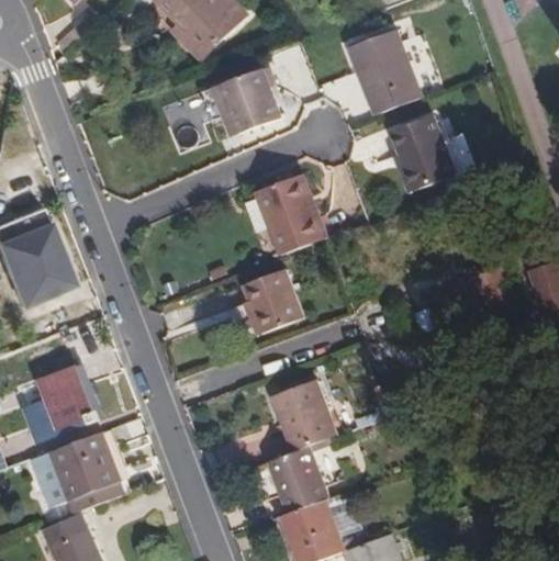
[(156,0),(155,1),(178,23),(170,31),(199,59),(245,15),(230,0),(156,0)]
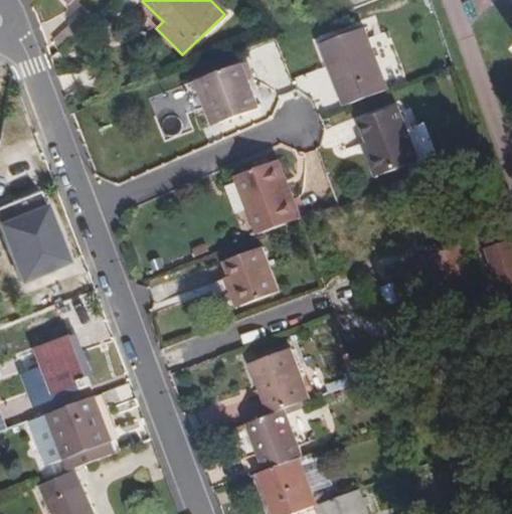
[(65,36),(69,42),(89,25),(83,19),(65,36)]
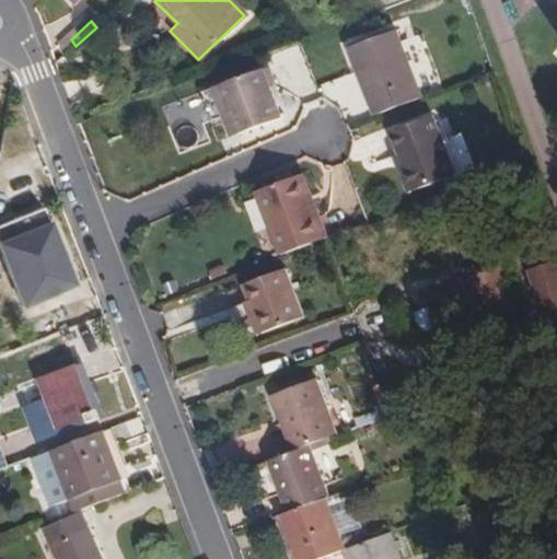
[(372,114),(420,95),(394,26),(346,45),(372,114)]
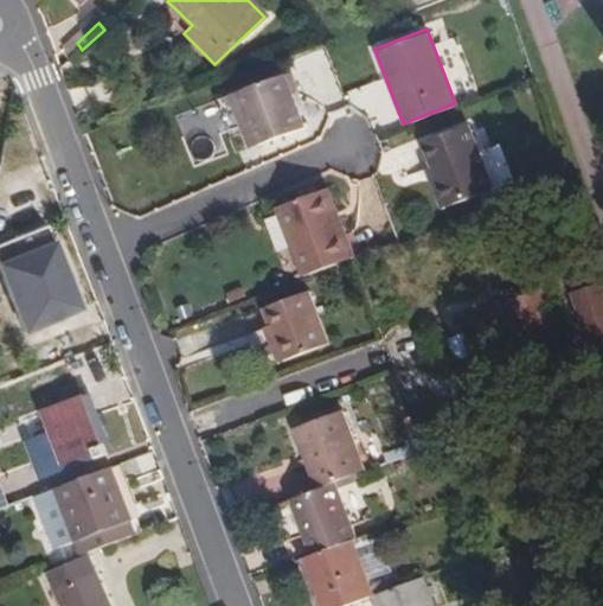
[(278,77),(213,101),(226,133),(247,126),(254,146),(299,128),(278,77)]
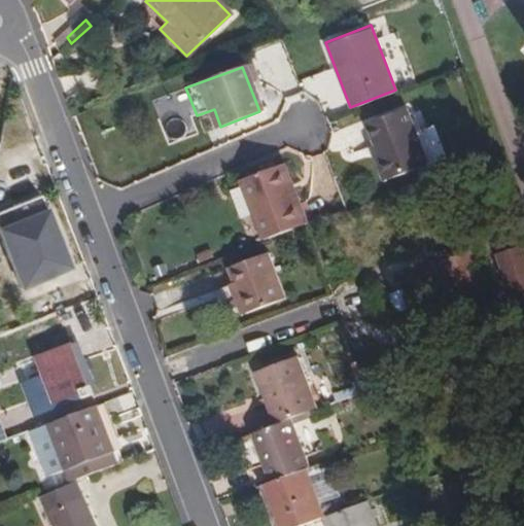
[(406,106),(368,120),(388,176),(426,162),(406,106)]
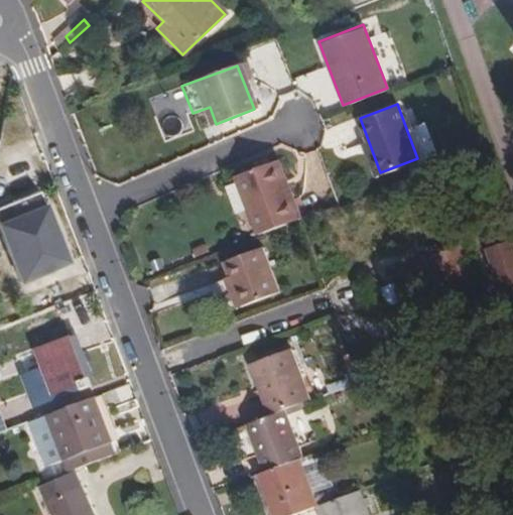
[(276,160),(270,162),(283,197),(288,195),(276,160)]
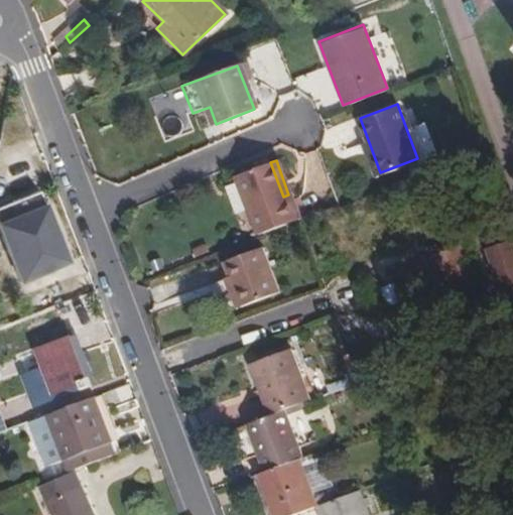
[(283,197),(270,162),(233,176),(255,236),(297,220),(299,220),(288,195),(283,197)]
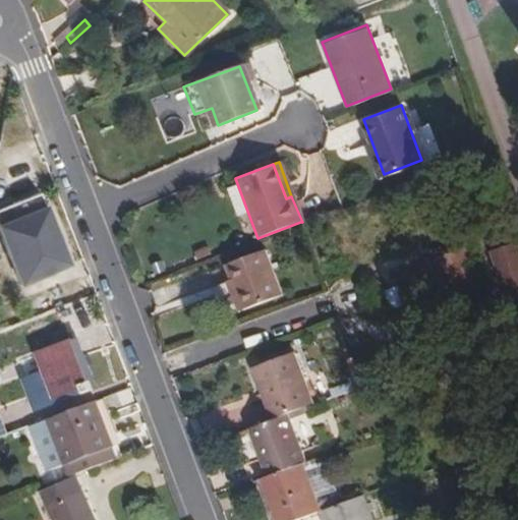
[(32,262),(59,250),(35,191),(0,205),(0,242),(17,283),(38,276),(32,262)]
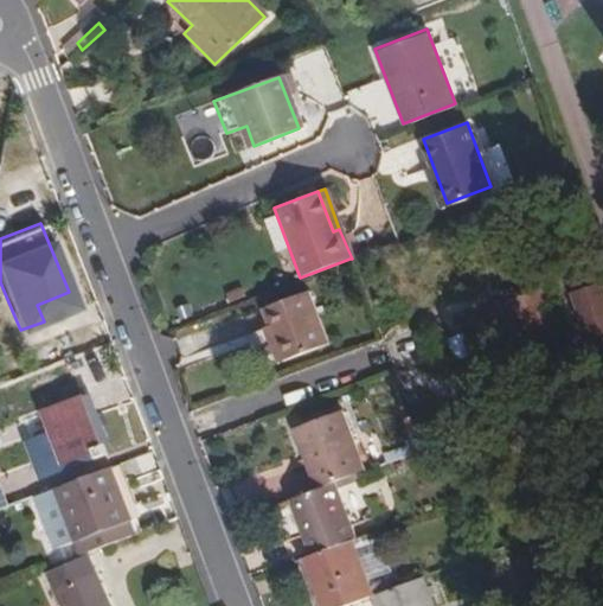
[(602,300),(596,280),(572,288),(589,335),(602,329),(602,300)]
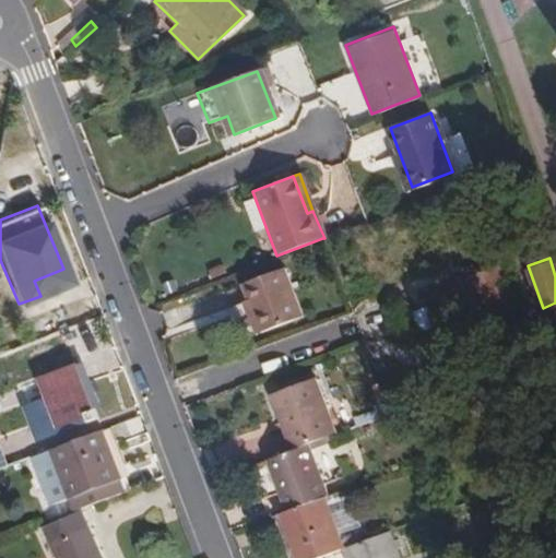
[(70,283),(63,269),(34,281),(40,296),(70,283)]
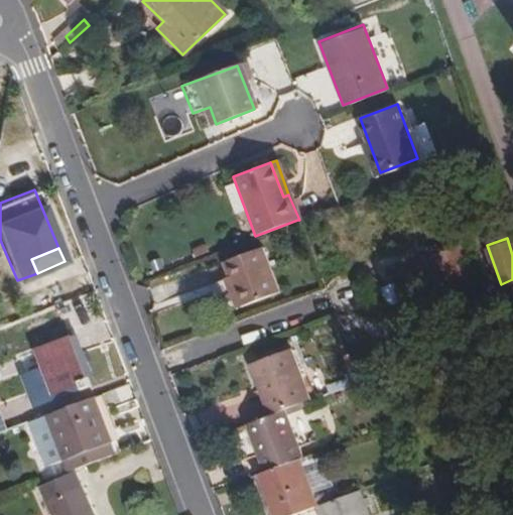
[(426,264),(456,253),(454,248),(424,259),(426,264)]
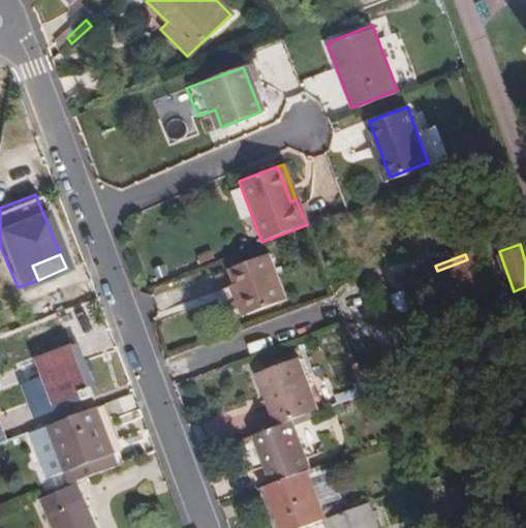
[(234,285),(245,316),(285,301),(269,255),(228,270),(234,285)]
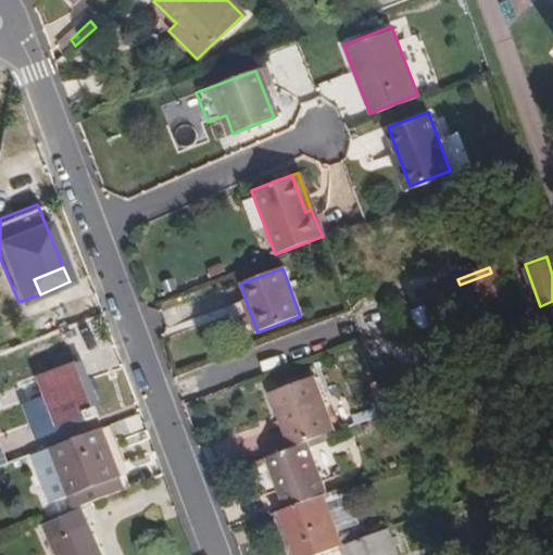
[(502,299),(491,273),(460,285),(469,311),(502,299)]
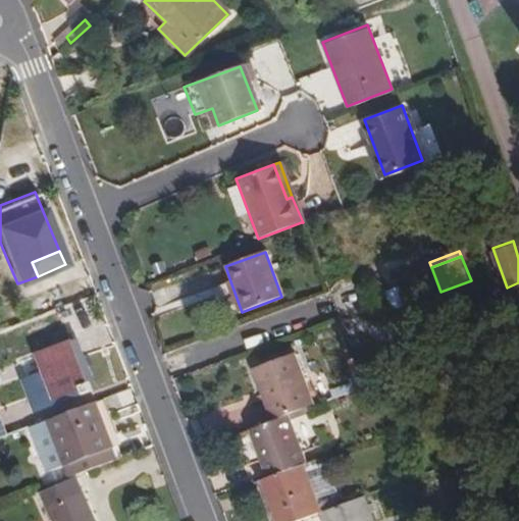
[(237,313),(242,312),(230,281),(226,282),(237,313)]
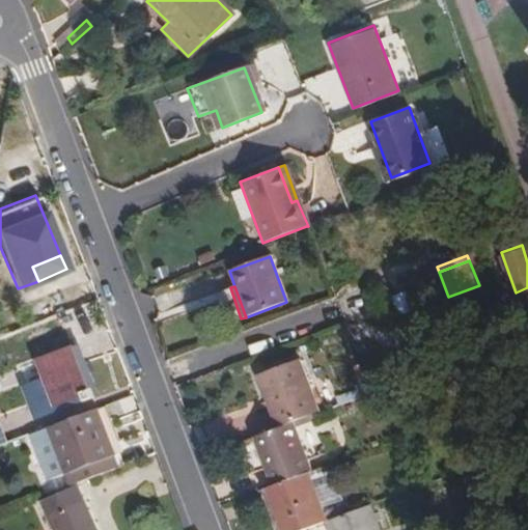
[(89,397),(71,345),(33,359),(44,389),(30,395),(36,412),(54,405),(57,414),(83,405),(82,400),(89,397)]
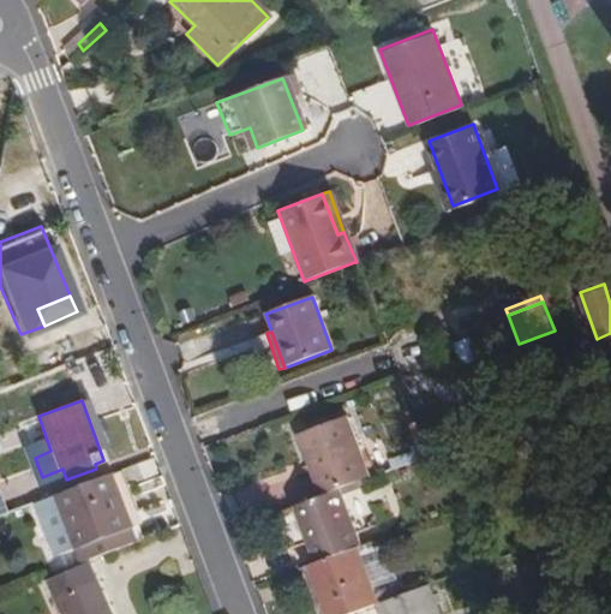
[(340,488),(369,477),(347,417),(299,435),(321,495),(340,488)]
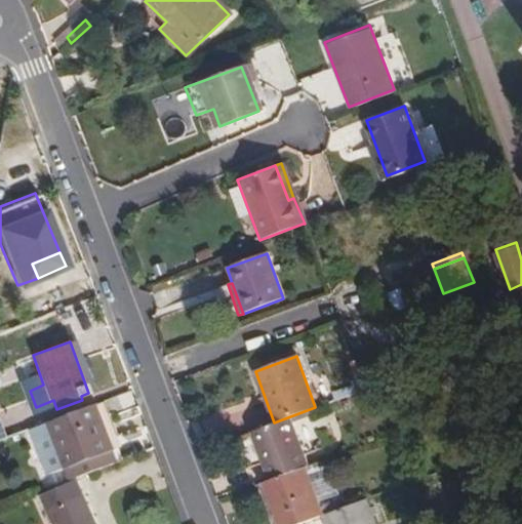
[(111,449),(93,403),(43,421),(62,469),(111,449)]
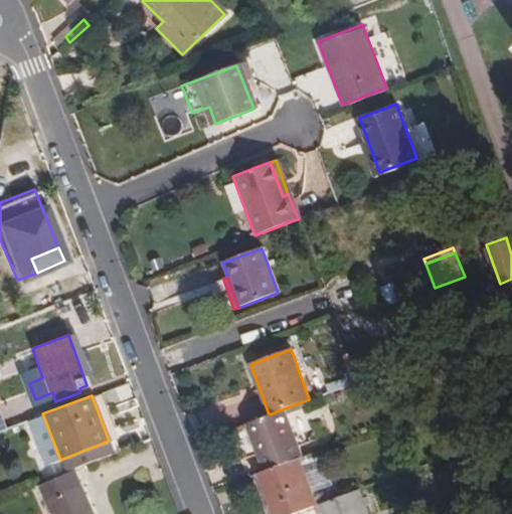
[(302,455),(285,408),(269,414),(247,422),(265,469),(299,456),(302,455)]
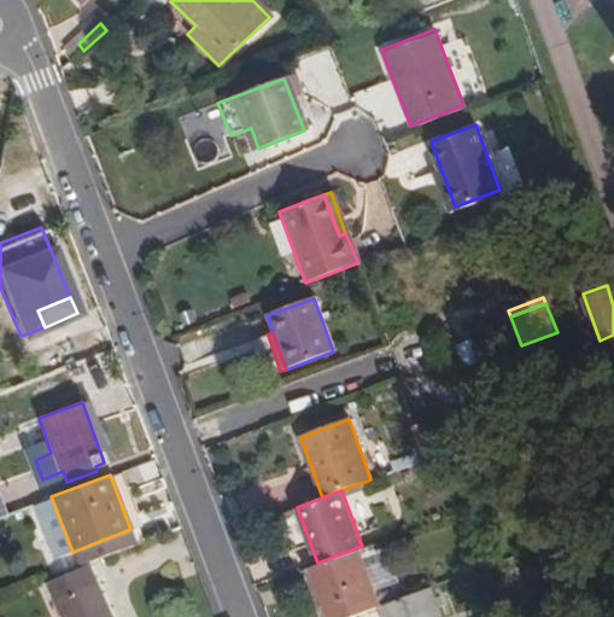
[(343,616),(379,604),(358,547),(317,563),(308,566),(326,616),(343,616)]
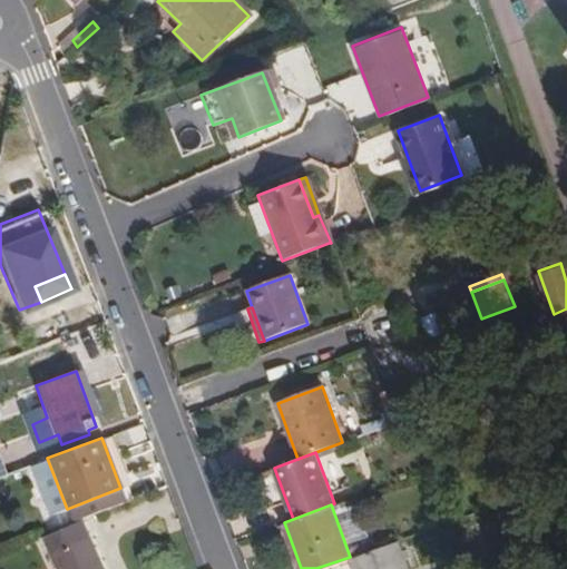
[(55,568),(101,568),(82,520),(41,537),(55,568)]
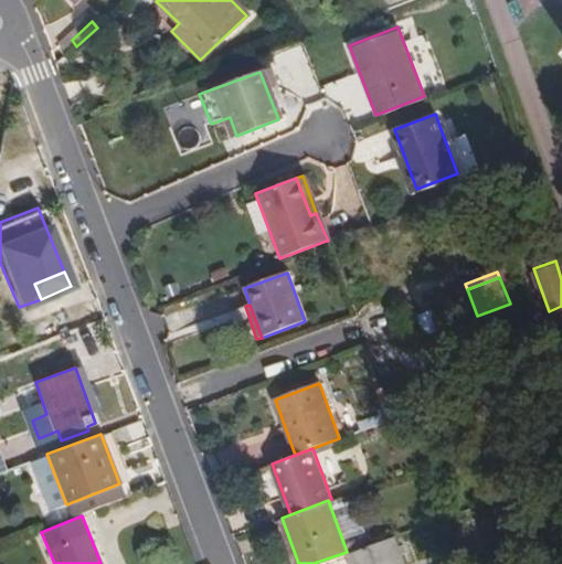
[(402,563),(392,534),(347,552),(350,563),(402,563)]
